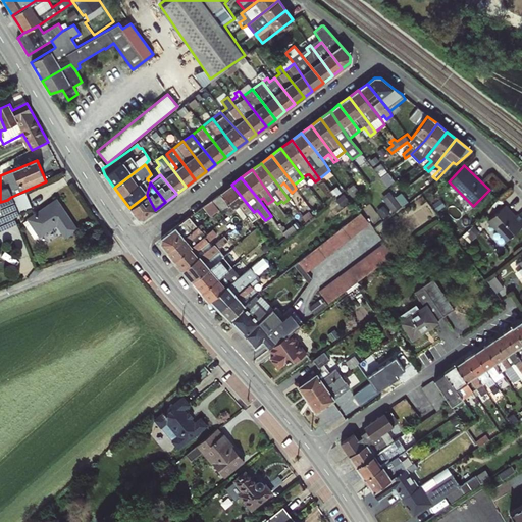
[(254,212),(231,185),(203,207),(209,216),(218,210),(220,212),(230,205),(243,220),(248,216),(254,223),(258,219),(254,212)]
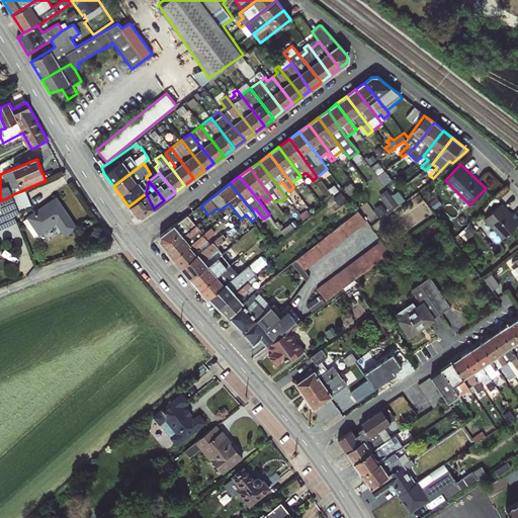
[(393,207),(399,202),(387,189),(382,193),(393,207)]
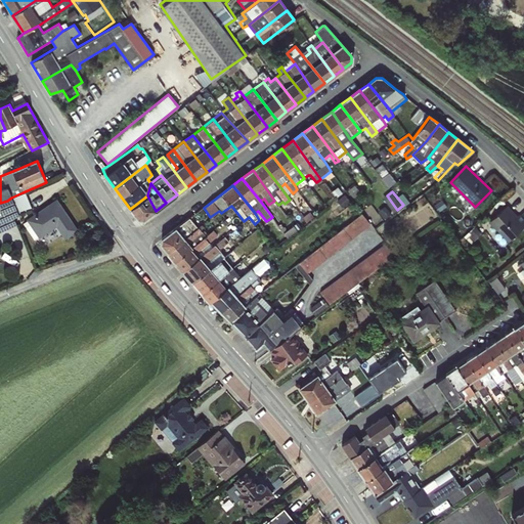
[(12,200),(18,215),(32,209),(27,194),(12,200)]
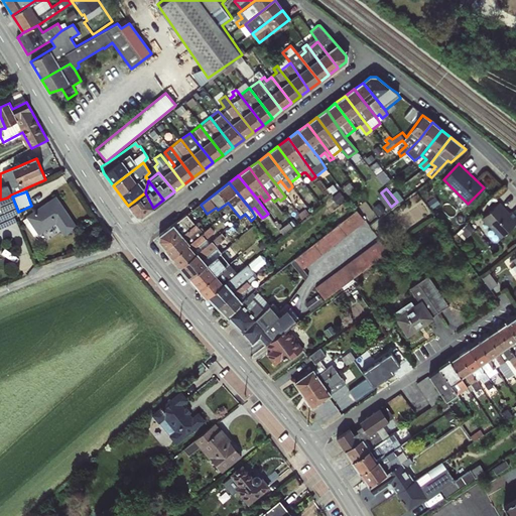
[(153,208),(145,192),(128,206),(135,215),(141,217),(153,208)]
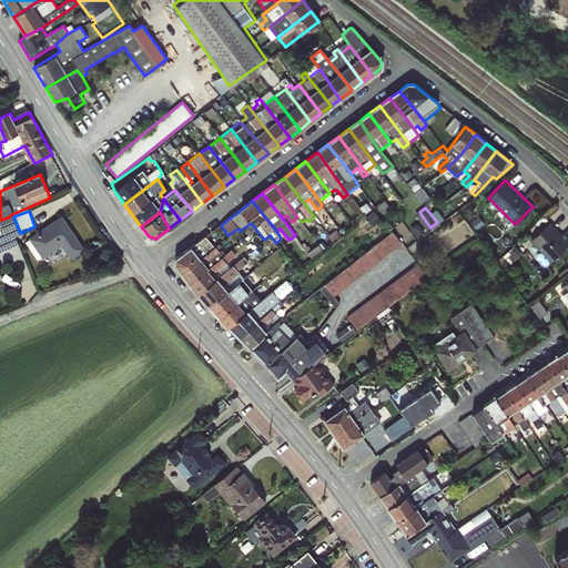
[(21,236),(20,233),(13,216),(8,219),(8,217),(0,220),(0,229),(2,234),(9,251),(19,246),(16,239),(21,236)]
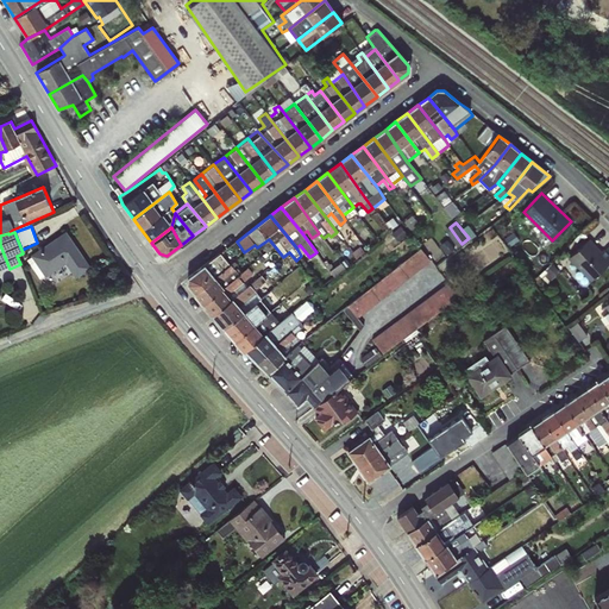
[(66,234),(33,256),(46,275),(67,261),(77,276),(89,267),(66,234)]
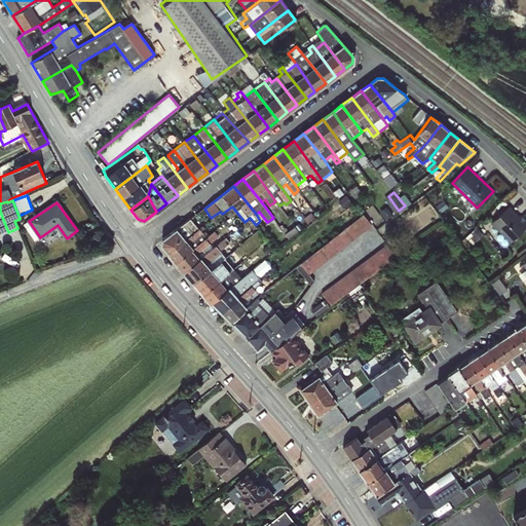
[(509,207),(491,222),(510,242),(525,227),(525,220),(521,215),(519,217),(509,207)]
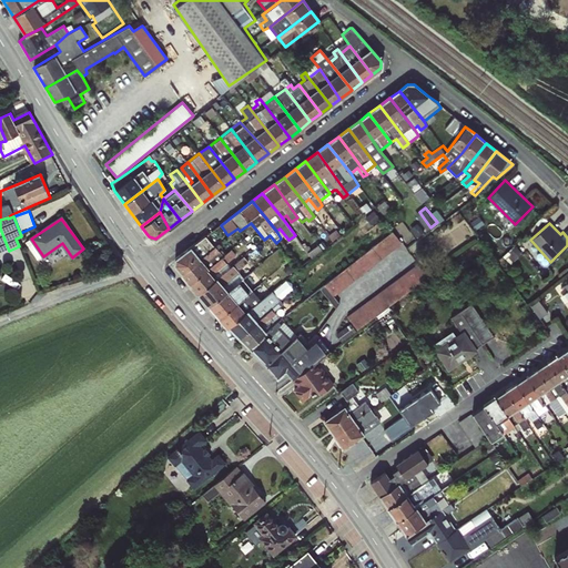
[(337,291),(406,244),(397,230),(321,283),(336,306),(344,302),(337,291)]
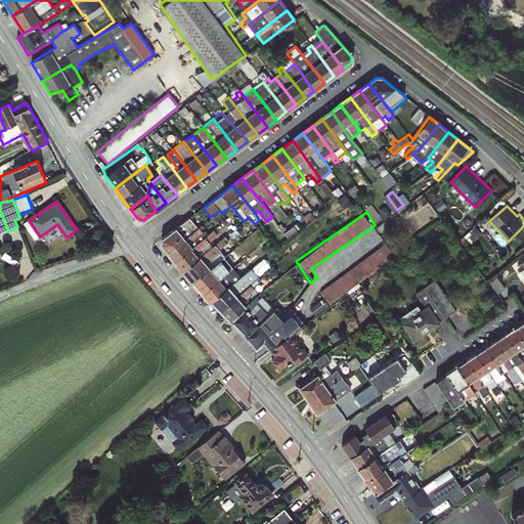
[(167,252),(198,227),(189,217),(162,239),(161,245),(167,252)]
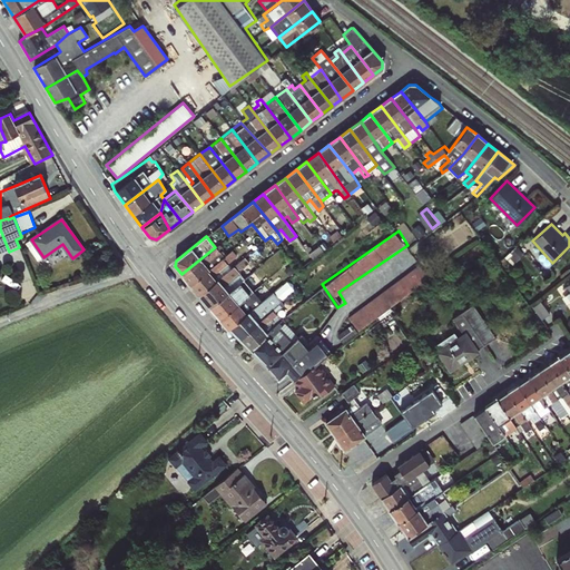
[(215,247),(182,274),(190,284),(225,254),(223,251),(219,251),(222,247),(219,244),(215,247)]
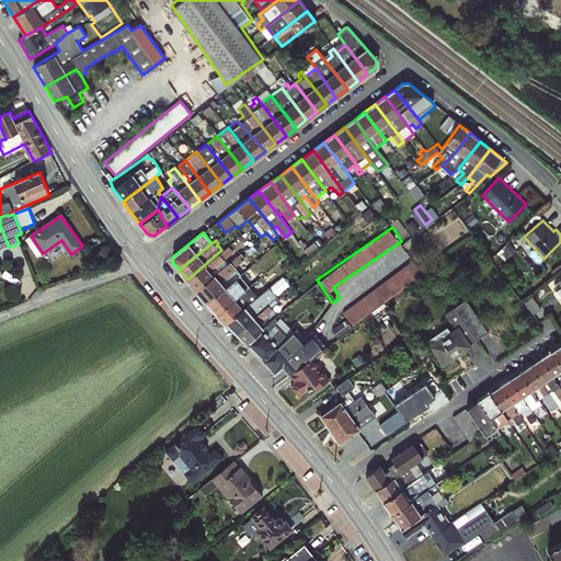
[(221,250),(187,279),(195,289),(229,261),(228,256),(233,252),(228,247),(221,250)]
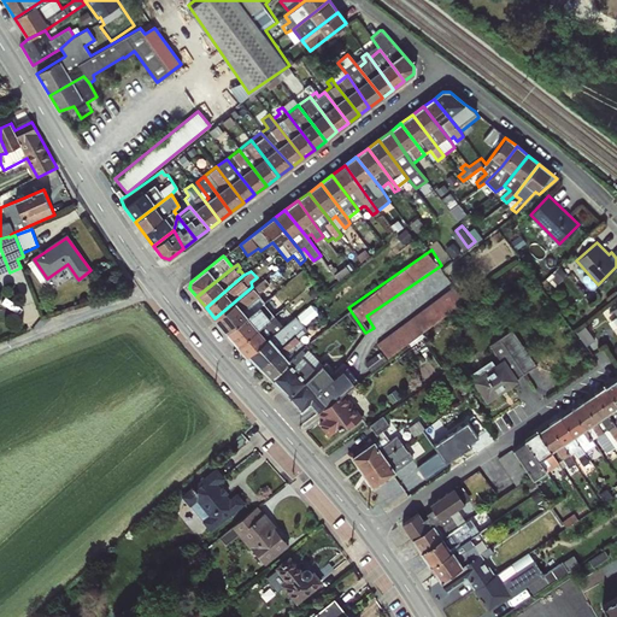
[(252,287),(215,318),(227,333),(260,306),(264,301),(258,294),(269,285),(264,278),(252,287)]
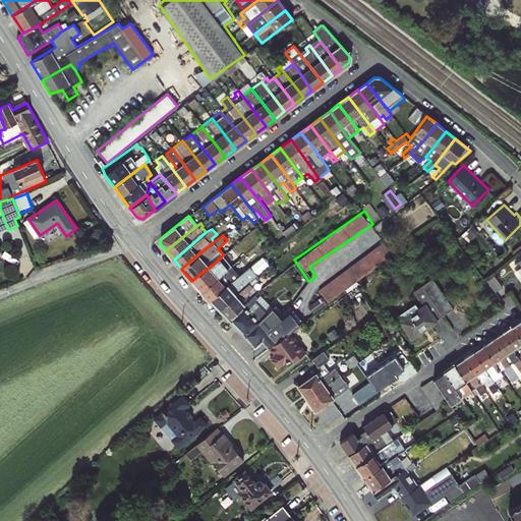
[(384,243),(320,286),(328,299),(393,256),(384,243)]
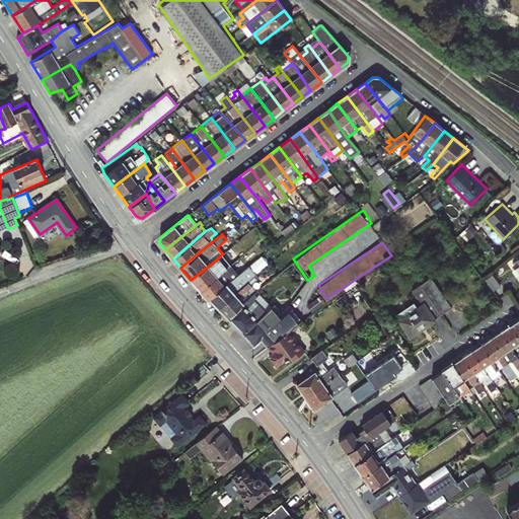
[(200,290),(217,277),(220,274),(225,279),(235,271),(230,266),(226,268),(219,257),(191,280),(200,290)]
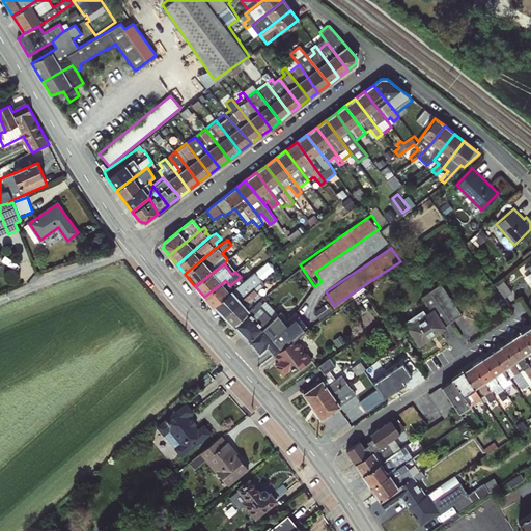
[(252,289),(256,290),(261,285),(260,282),(261,281),(253,272),(229,291),(215,306),(223,315),(252,289)]
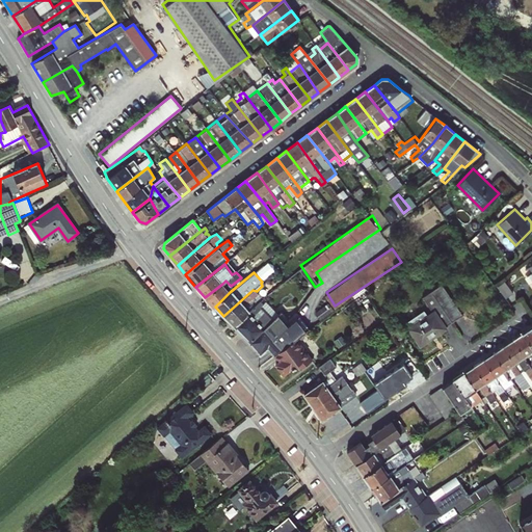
[(499,284),(506,296),(513,292),(506,280),(499,284)]
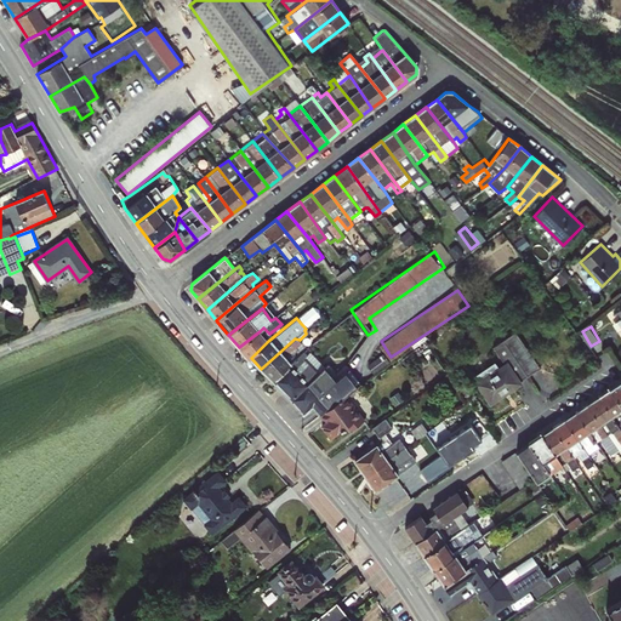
[(260,331),(239,347),(248,358),(251,358),(268,341),(260,331)]
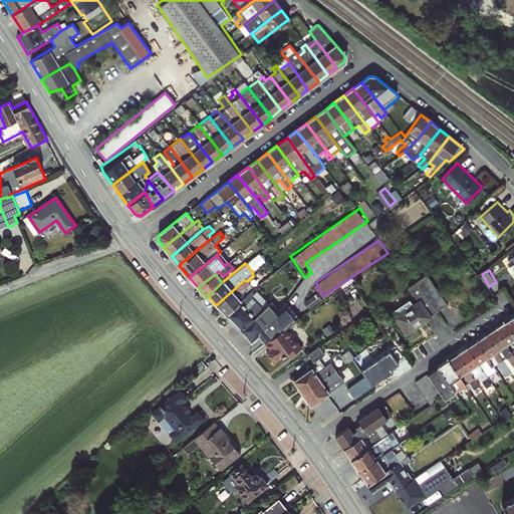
[(447,304),(427,274),(408,287),(417,300),(412,303),(410,299),(391,312),(406,334),(432,316),(431,314),(447,304)]
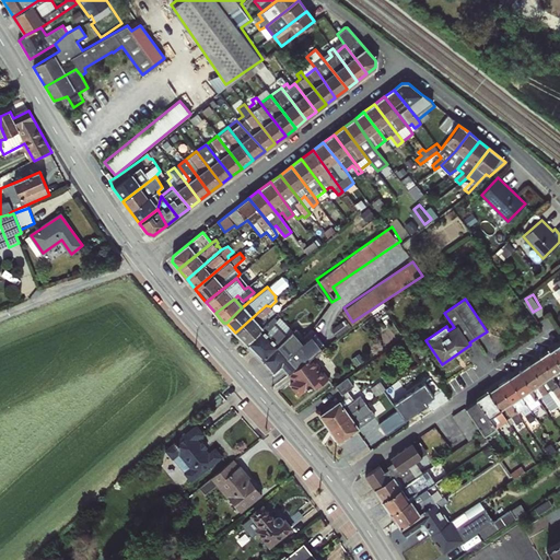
[(266,305),(235,333),(246,342),(275,316),(276,314),(270,306),(266,305)]
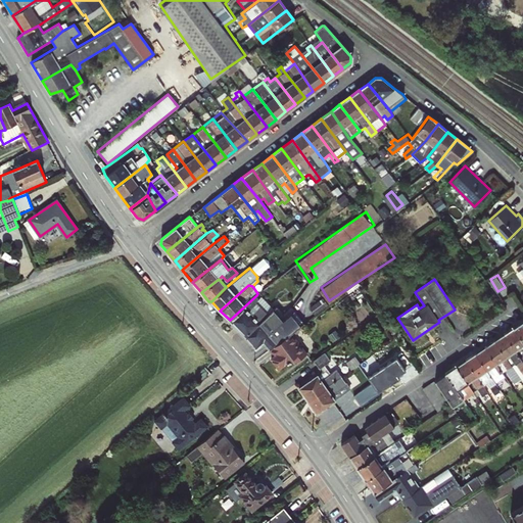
[(256,295),(230,320),(246,337),(274,308),(260,296),(258,297),(256,295)]
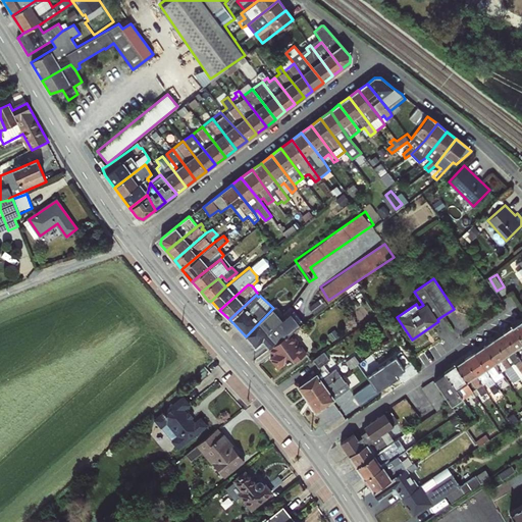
[(273,308),(246,336),(255,347),(262,342),(268,349),(292,332),(300,325),(291,313),(294,310),(293,308),(291,307),(282,314),(276,307),(273,308)]
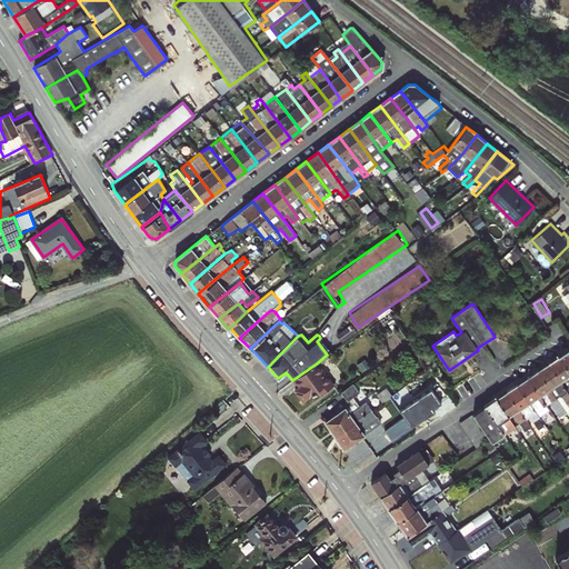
[(568,348),(558,356),(568,371),(568,348)]
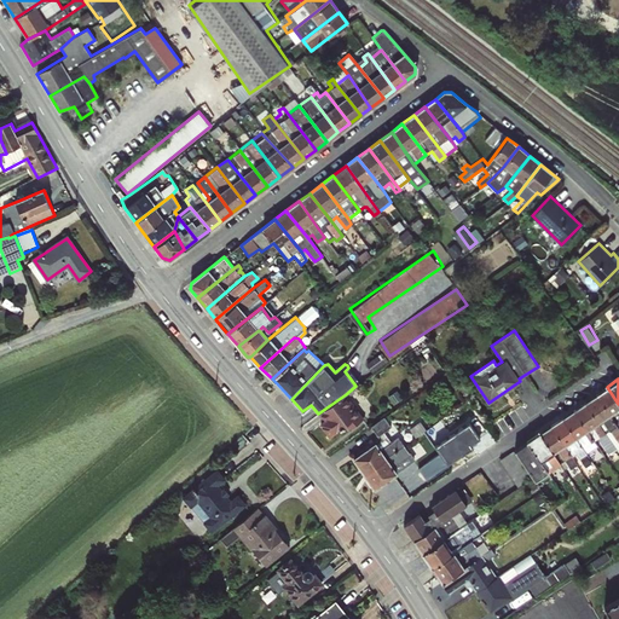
[(596,394),(618,428),(618,427),(618,404),(607,387),(596,394)]
